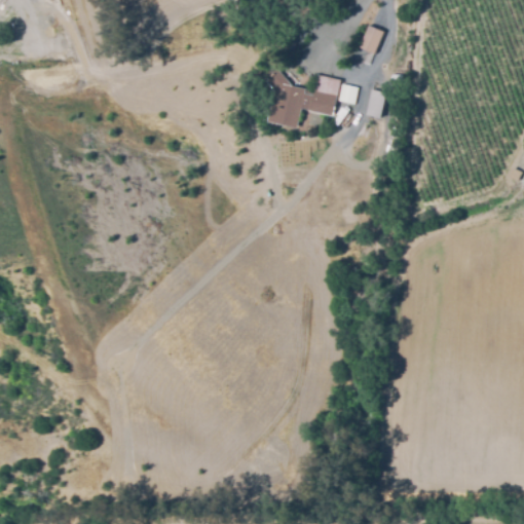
[(360,46),(369,24),(383,30),(374,52),(360,46)]
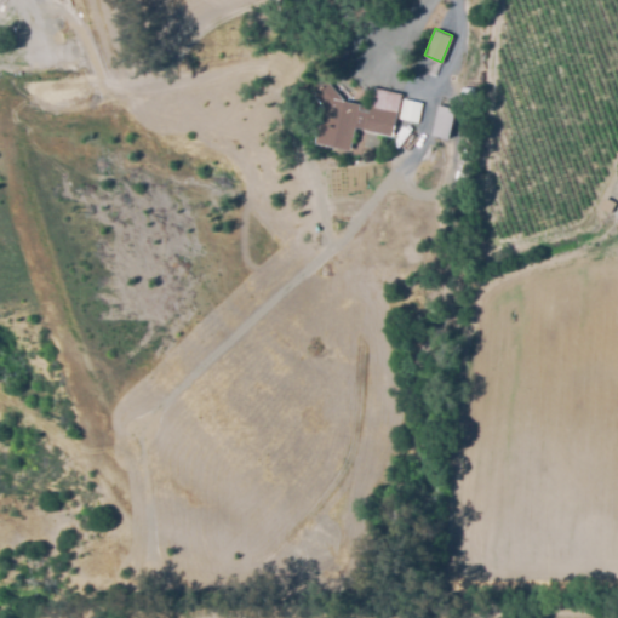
[(353,154),(320,144),(328,109),(318,96),(331,85),(347,104),(371,109),(376,90),(404,97),(394,139),(359,132),(353,154)]
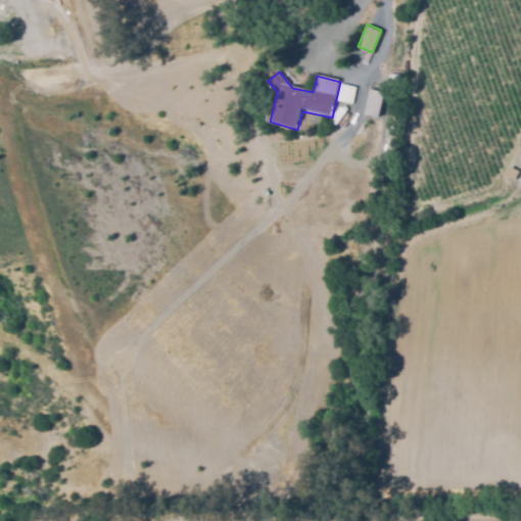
[(340,84),(357,88),(353,103),(337,100),(340,84)]
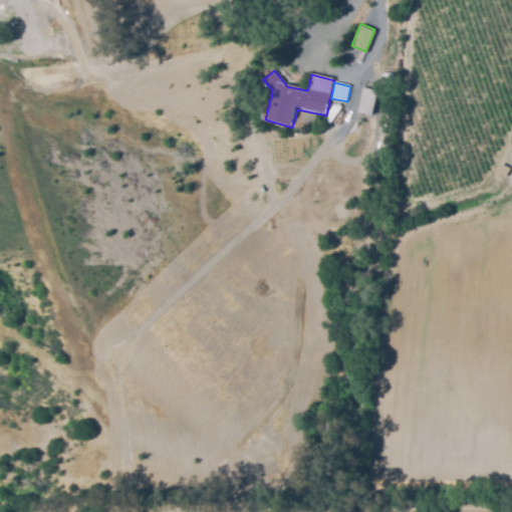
[(380,92),(375,116),(360,113),(365,88),(380,92)]
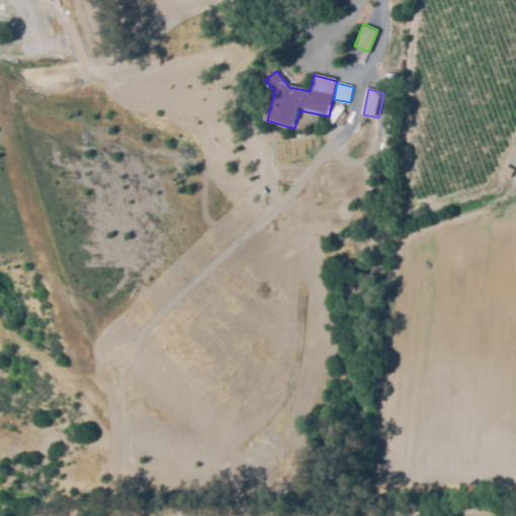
[(512,180),(504,176),(509,168),(515,171),(515,173),(512,180)]
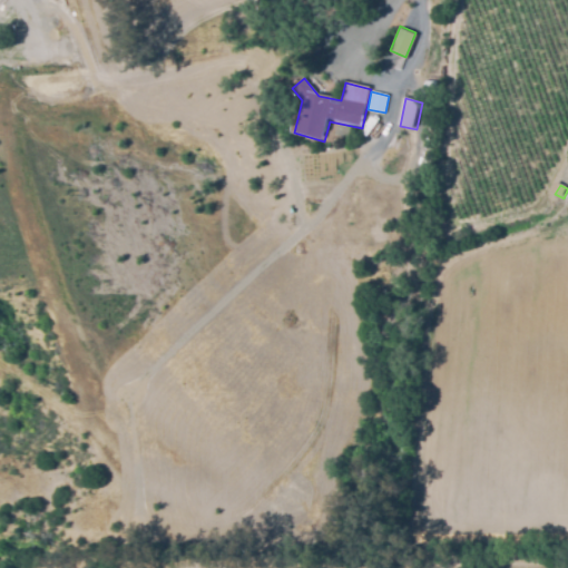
All buildings are outlined.
